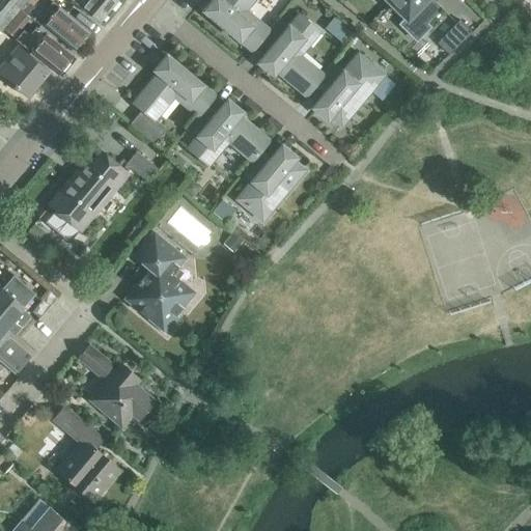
[(10,20),(21,8),(9,0),(0,0),(0,31),(4,28),(10,20)]
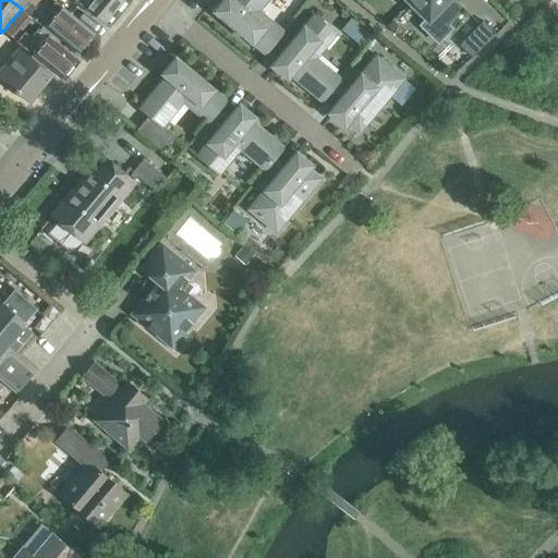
[(28,14),(36,7),(28,0),(10,0),(22,9),(28,14)]
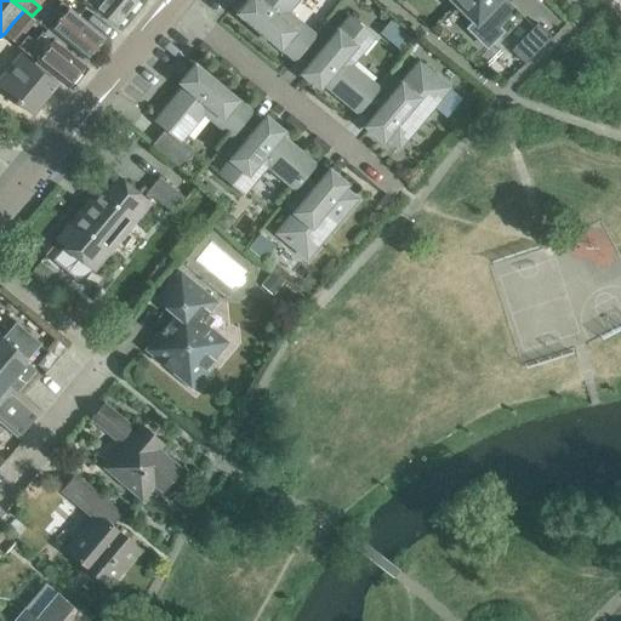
[(84,0),(115,26),(136,0),(84,0)]
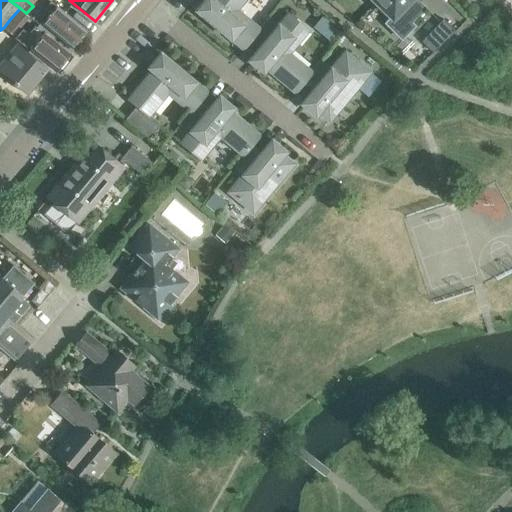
[(210,0),(200,13),(243,49),(251,40),(250,39),(259,29),(258,28),(236,10),(243,0),(210,0)]
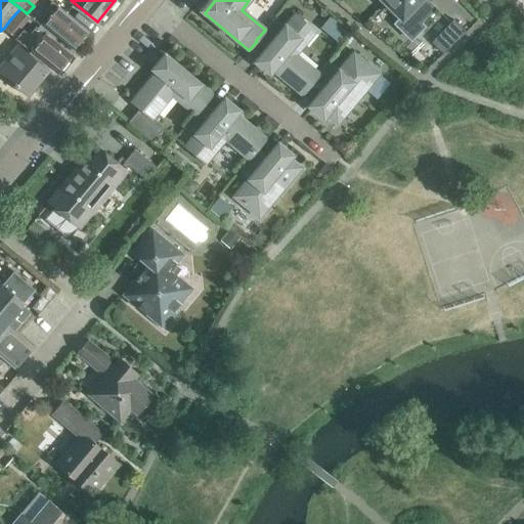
[(387,0),(385,2),(400,18),(395,25),(411,40),(424,27),(421,24),(436,8),(428,0),(387,0)]
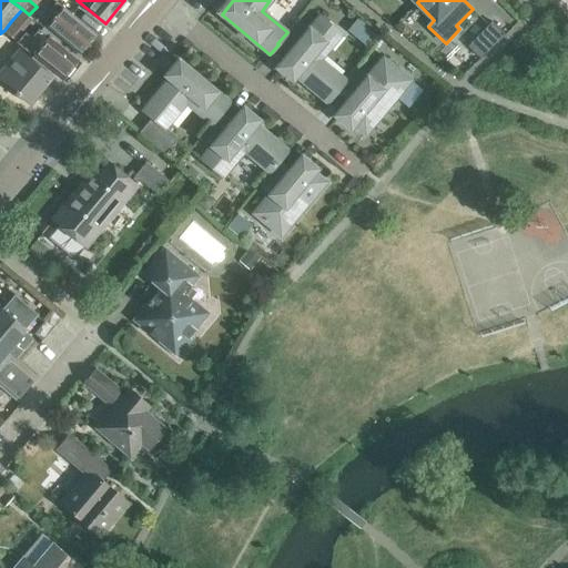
[(56,1),(50,8),(57,13),(48,23),(81,53),(95,36),(56,1)]
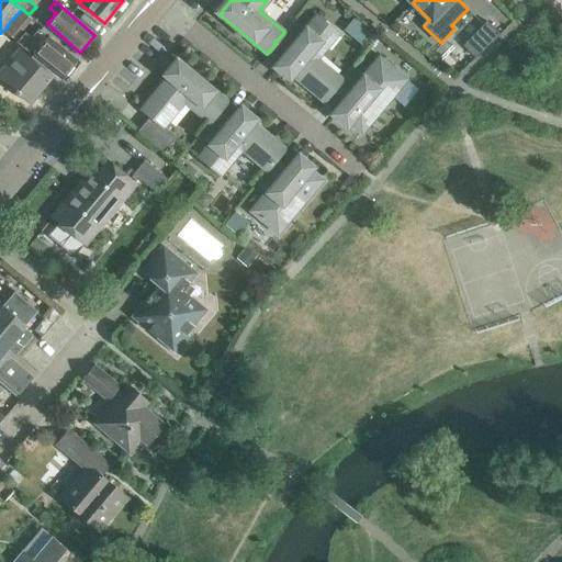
[(341,79),(340,79),(316,58),(338,33),(316,15),(305,27),(294,18),(283,31),(284,32),(274,43),(276,44),(285,52),(277,63),(324,102),(333,91),(332,91),(341,79)]
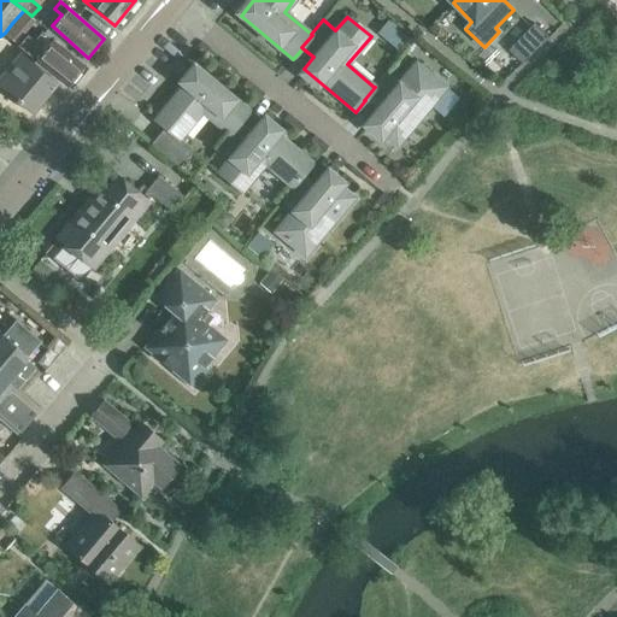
[(509,47),(523,63),(551,36),(536,21),(509,47)]
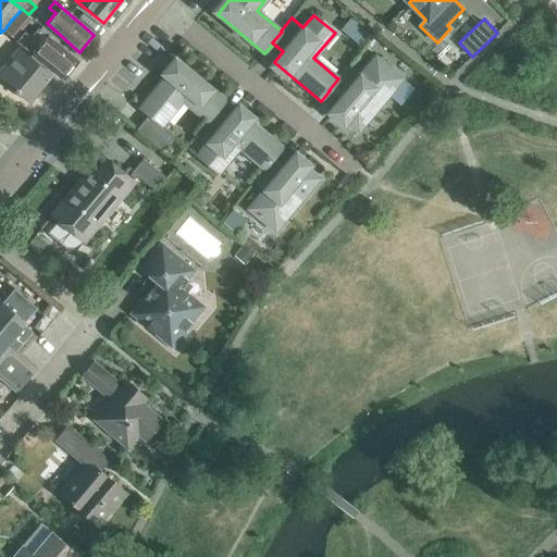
[(37,28),(28,38),(23,34),(16,40),(60,76),(74,59),(47,36),(46,37),(37,28)]
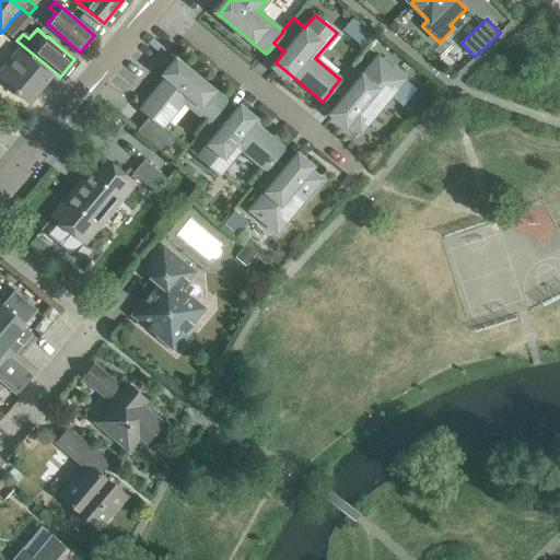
[(0,78),(28,104),(51,76),(19,47),(0,69),(0,78)]
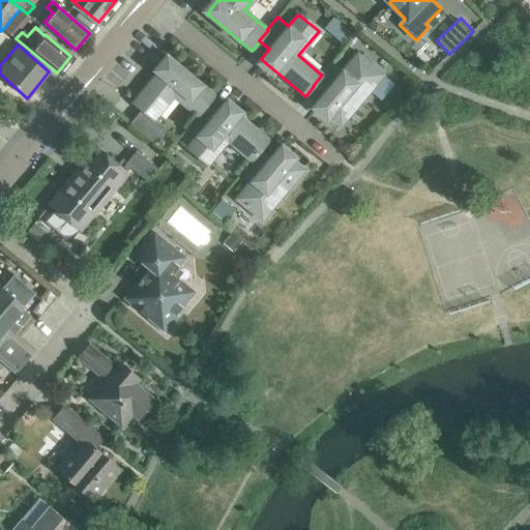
[(341,125),(383,75),(357,53),(343,70),(331,62),(321,75),(322,75),(313,86),(314,86),(323,94),(315,104),(341,125)]
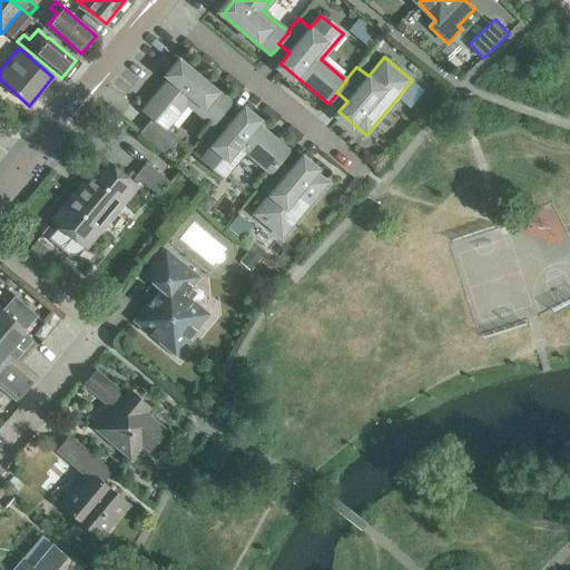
[(178,138),(166,128),(186,102),(212,124),(222,112),(222,114),(231,102),(183,62),(143,110),(151,118),(139,133),(165,155),(178,138)]
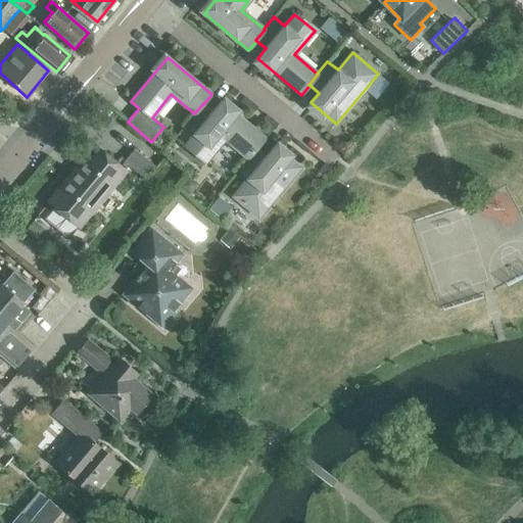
[(194,113),(184,126),(194,134),(185,146),(204,162),(225,139),(247,157),(247,158),(256,148),(257,148),(265,139),(221,102),(214,111),(203,104),(203,103),(194,113)]
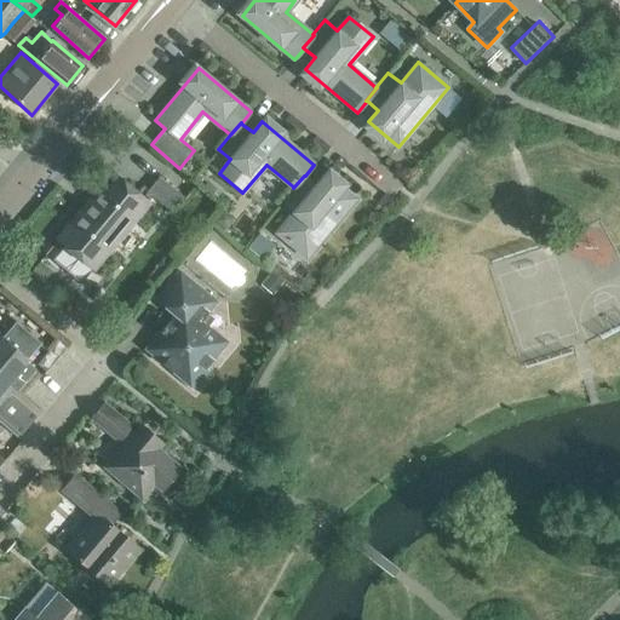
[(93,269),(148,202),(153,197),(172,213),(184,199),(159,177),(142,197),(112,173),(96,191),(97,193),(84,210),(82,208),(57,239),(93,269)]
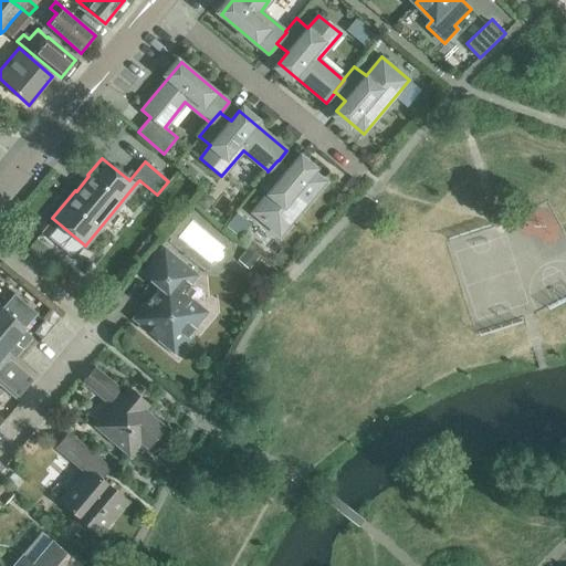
[(252,212),(280,234),(324,181),(297,158),(289,169),(279,160),(278,160),(268,171),(268,170),(257,184),(268,194),(252,212)]
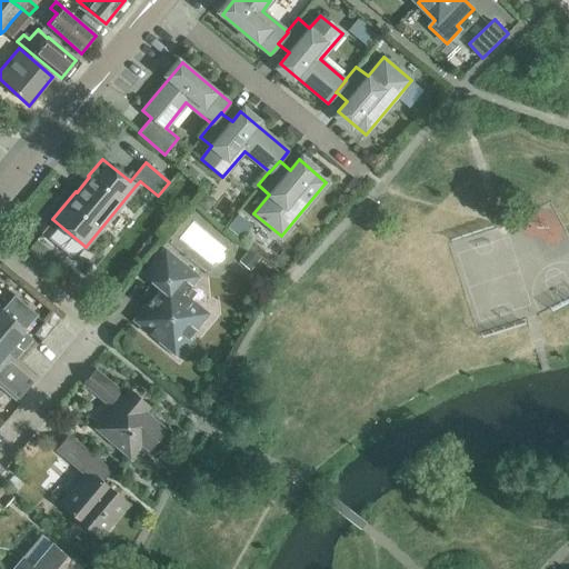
[(198,277),(181,262),(165,248),(142,275),(159,289),(152,297),(158,301),(152,308),(147,303),(133,320),(150,335),(155,330),(161,336),(157,340),(178,358),(191,340),(183,333),(189,327),(193,331),(208,313),(191,299),(189,302),(182,297),(198,277)]
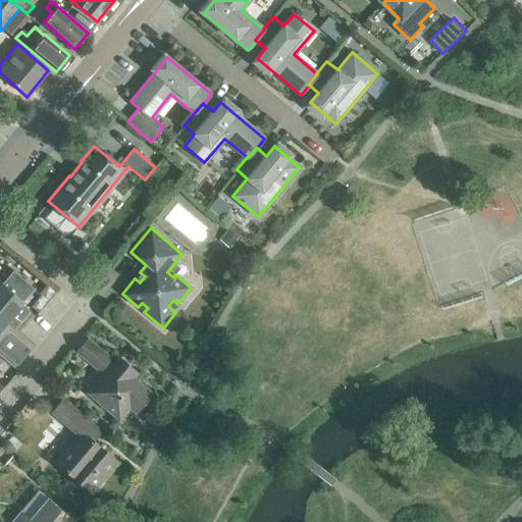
[(2,283),(0,285),(0,355),(14,368),(29,350),(9,332),(6,335),(3,332),(9,325),(12,327),(28,310),(20,304),(22,302),(2,283)]
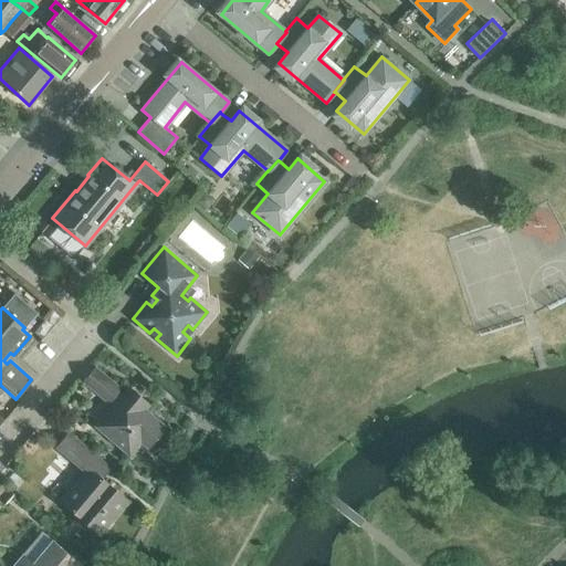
[(122,395),(117,391),(119,389),(95,368),(83,383),(112,407),(95,427),(128,456),(134,449),(132,446),(137,439),(147,448),(164,428),(144,410),(148,405),(127,388),(122,395)]
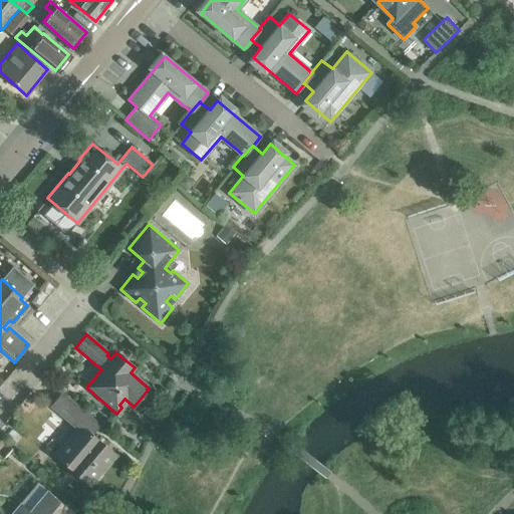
[(116,455),(89,432),(96,423),(61,393),(50,407),(76,429),(54,455),(90,486),(116,455)]
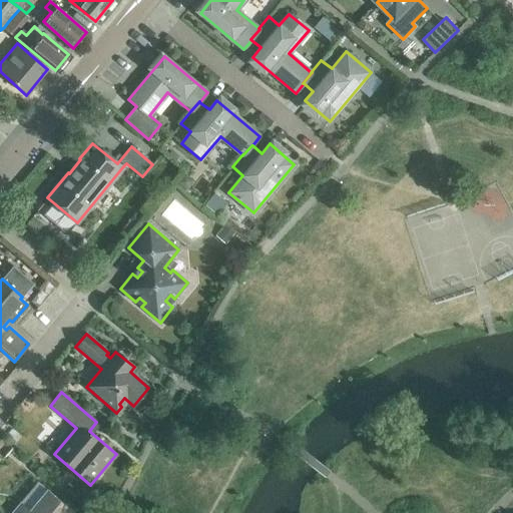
[(60,503),(61,502),(46,490),(29,510),(20,502),(11,512),(12,512),(74,512),(68,508),(67,509),(60,503)]
